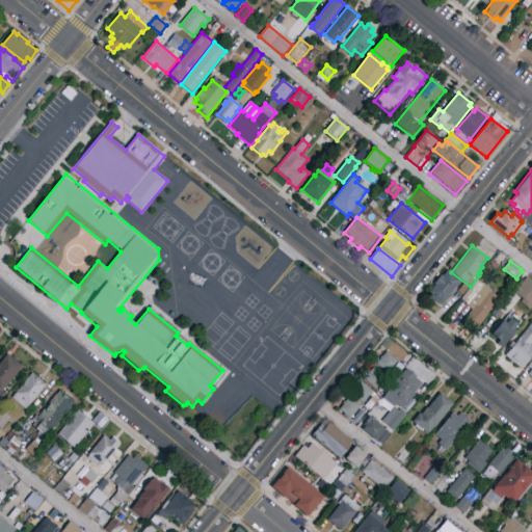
[(444,304),(441,302),(440,304),(431,298),(432,296),(428,293),(434,286),(433,285),(442,274),(443,275),(447,270),(461,282),(457,288),(459,289),(452,297),(450,296),(444,304)]
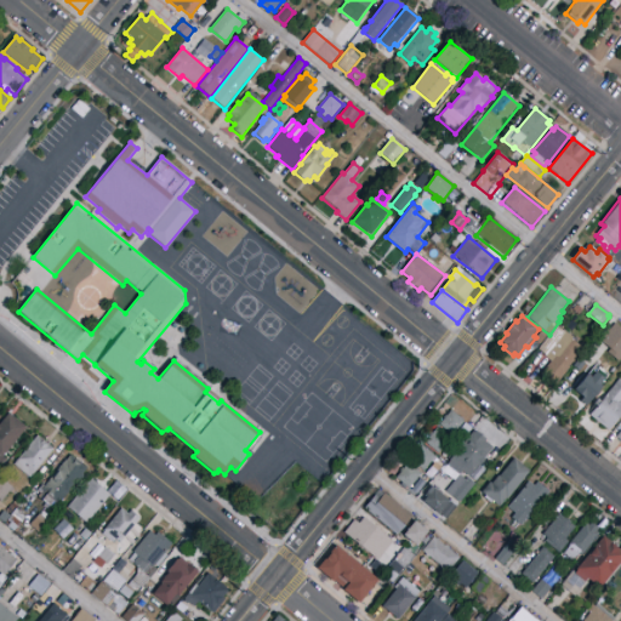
[(620,359),(619,363),(616,360),(614,363),(604,354),(608,349),(599,342),(607,334),(605,334),(615,323),(620,328),(620,359)]
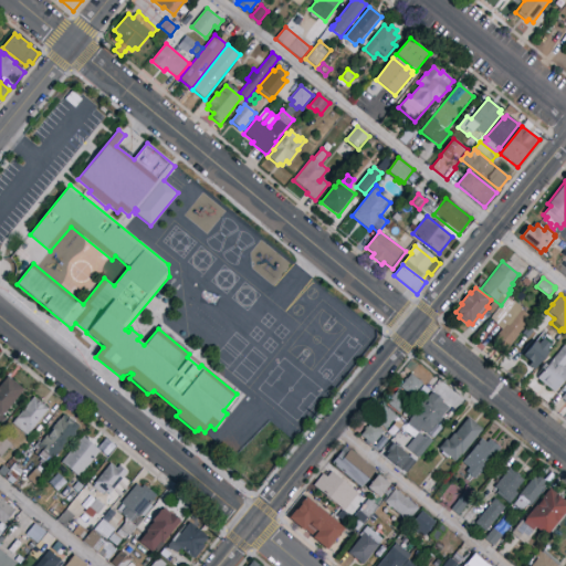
[(505,353),(492,343),(502,331),(496,324),(491,318),(509,296),(523,307),(522,310),(532,318),(519,335),(520,335),(505,353)]
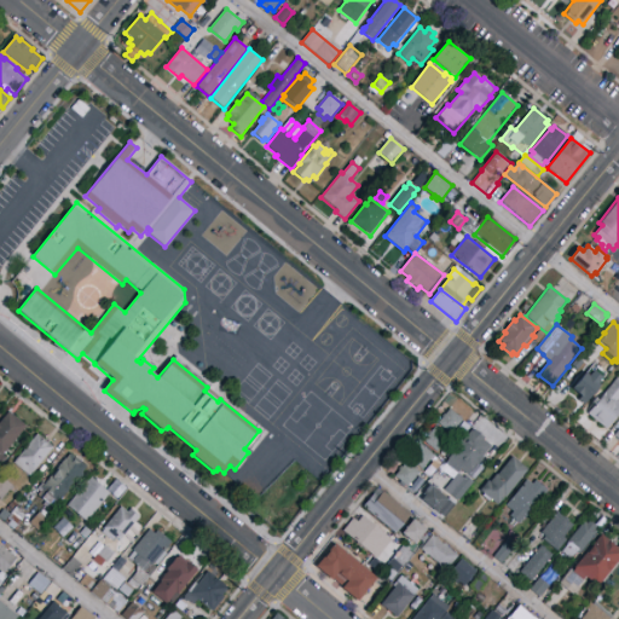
[(585,405),(576,397),(577,394),(572,391),(590,368),(603,379),(599,385),(601,387),(585,405)]
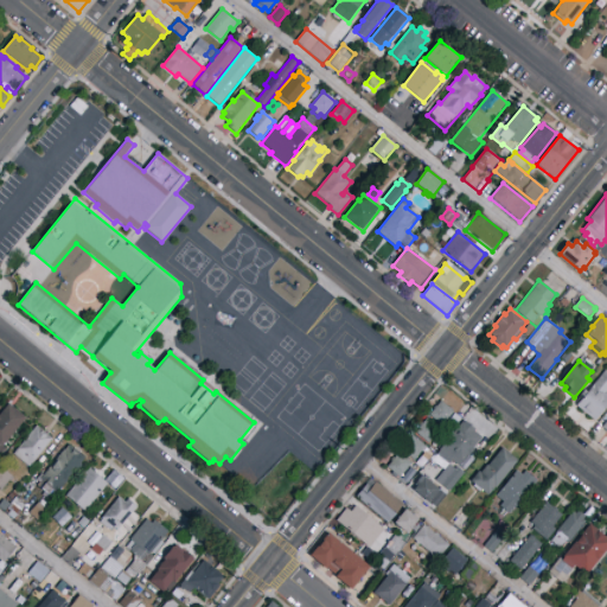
[(596,422),(576,406),(605,370),(606,371),(606,406),(604,410),(605,411),(596,422)]
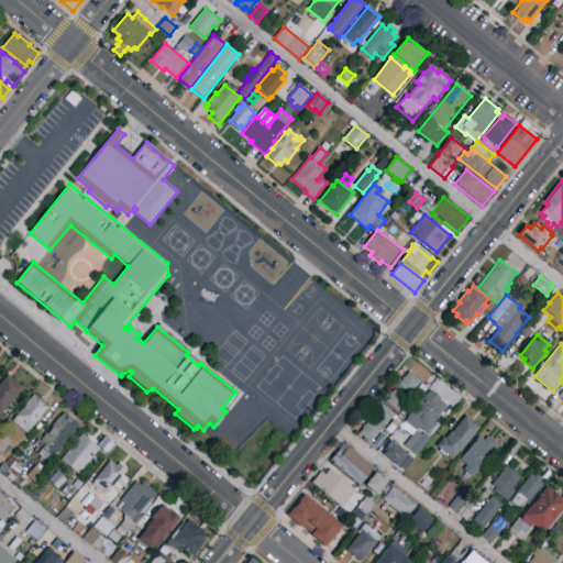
[(410,396),(398,386),(409,372),(421,382),(410,396)]
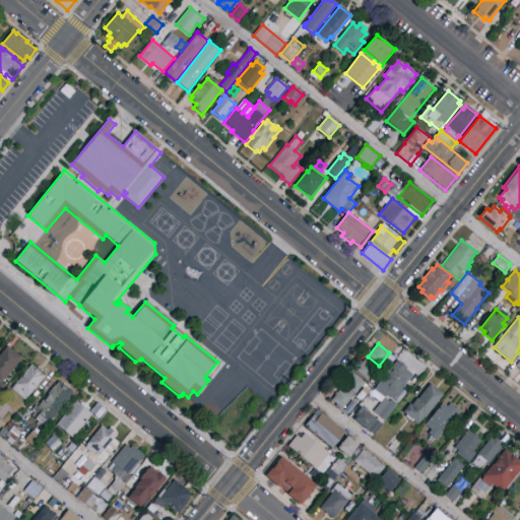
[(2,384),(0,382),(0,353),(7,345),(22,359),(2,384)]
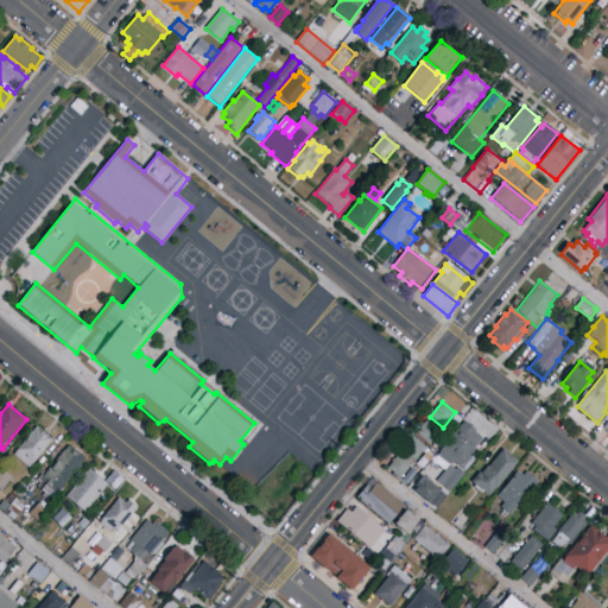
[(458,425),(453,420),(457,415),(463,419),(458,425)]
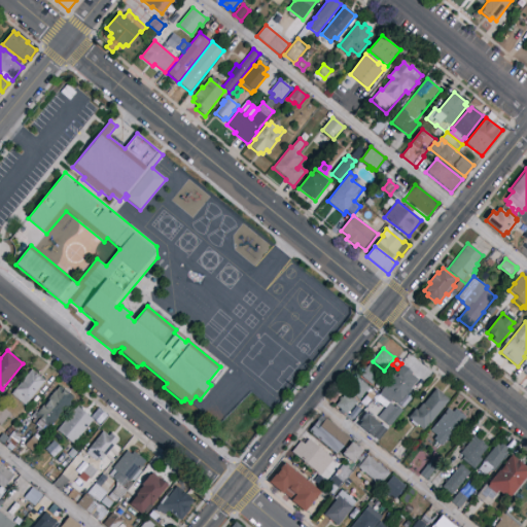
[(371,363),(383,373),(373,386),(360,376),(371,363)]
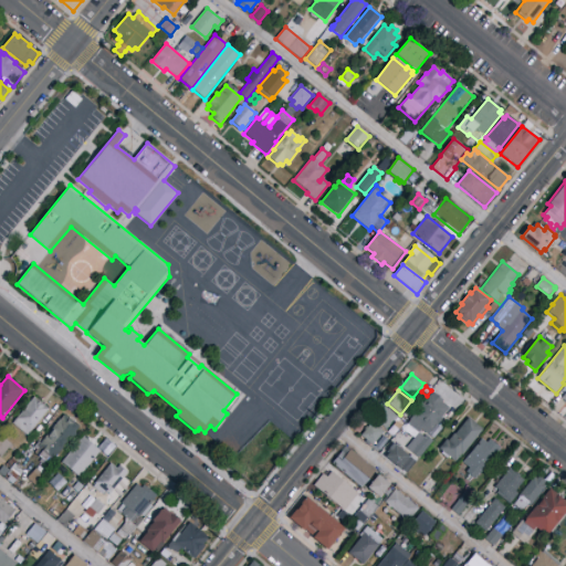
[(409,420),(430,394),(431,395),(433,392),(443,400),(441,402),(449,409),(440,419),(442,420),(438,425),(439,426),(440,425),(442,427),(442,428),(443,429),(435,440),(409,420)]
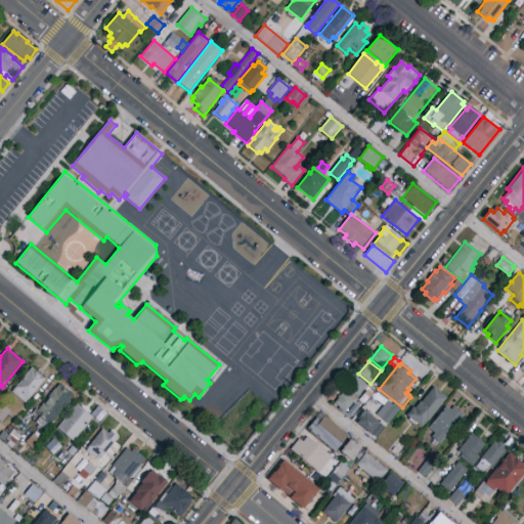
[(26,403),(11,392),(32,367),(46,380),(26,403)]
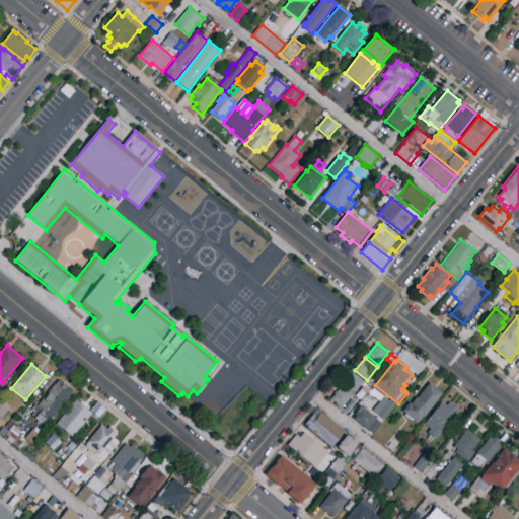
[(353,372),(364,381),(355,394),(343,385),(353,372)]
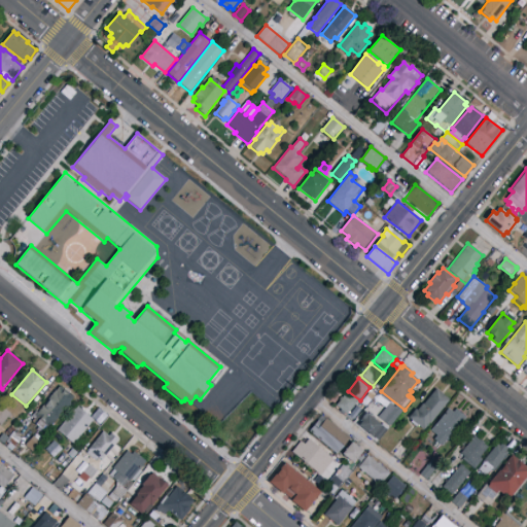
[(50,428),(46,425),(42,430),(35,425),(39,420),(35,417),(38,414),(37,414),(56,390),(57,390),(60,386),(74,397),(70,402),(71,405),(67,410),(65,409),(50,428)]
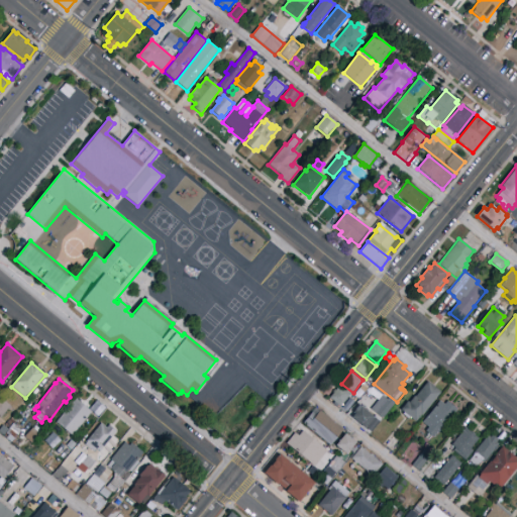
[(347,400),(351,404),(347,409),(343,406),(341,408),(339,406),(337,407),(333,404),(334,402),(329,398),(335,391),(329,387),(334,381),(351,395),(347,400)]
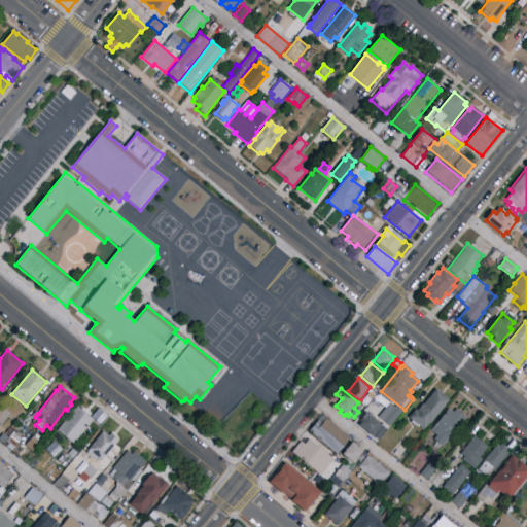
[(450,400),(430,424),(429,424),(424,430),(418,426),(417,427),(410,422),(412,421),(409,418),(415,410),(417,411),(422,403),(423,405),(436,389),(450,400)]
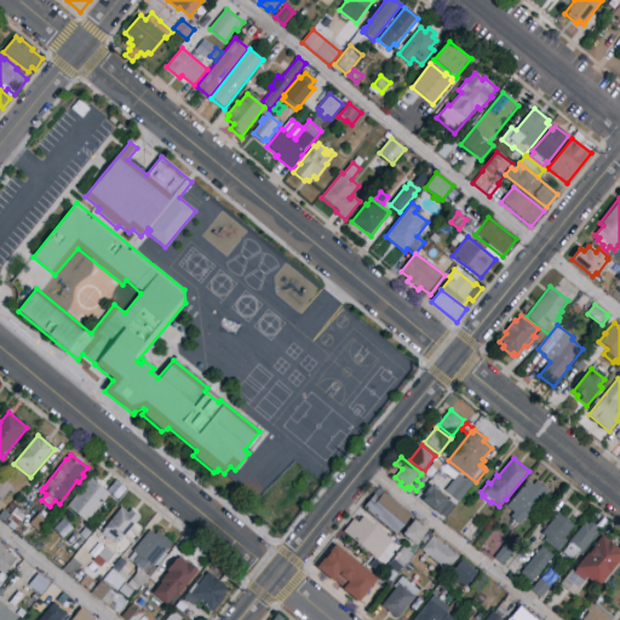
[(459,501),(446,491),(453,481),(438,470),(442,465),(445,466),(448,461),(475,483),(459,501)]
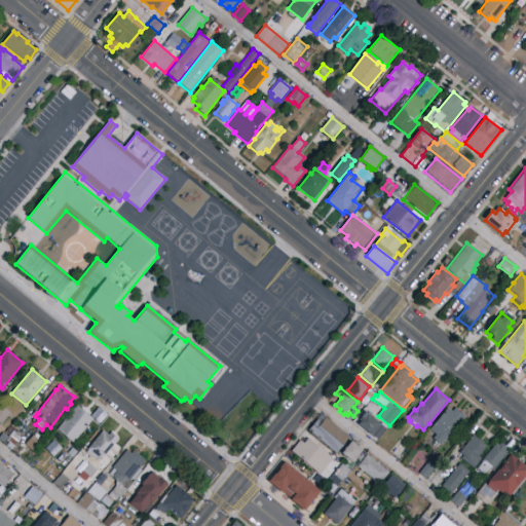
[(2,425),(0,423),(0,403),(11,413),(12,415),(10,418),(8,417),(2,425)]
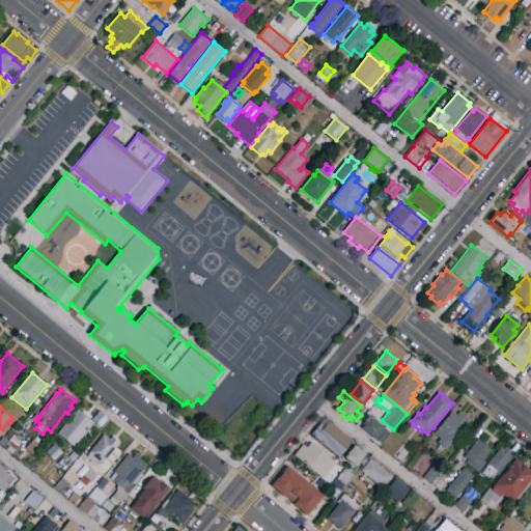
[(372,407),(379,413),(374,418),(368,413),(372,407)]
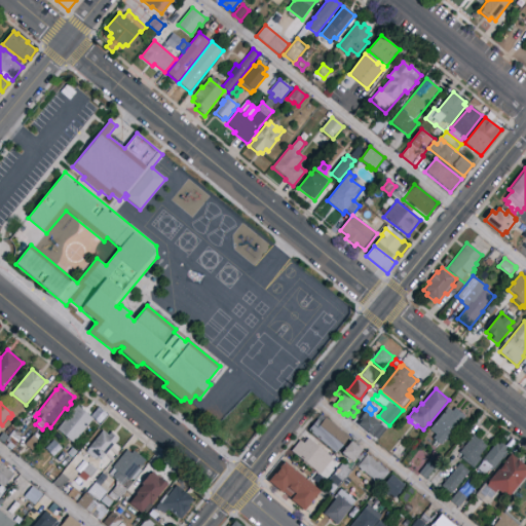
[(73,444),(57,429),(77,405),(94,419),(73,444)]
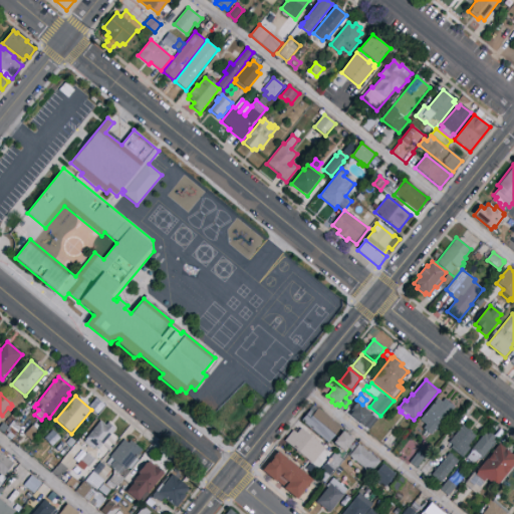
[(94,413),(102,404),(92,396),(85,406),(94,413)]
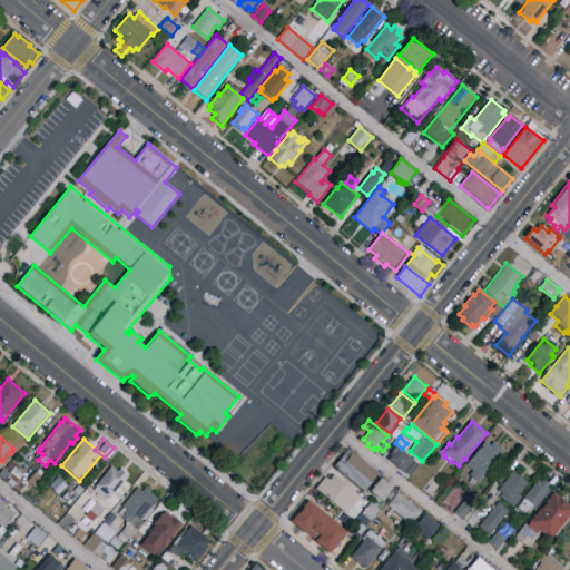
[(479,482),(469,474),(472,471),(465,465),(484,442),(490,446),(493,443),(503,451),(479,482)]
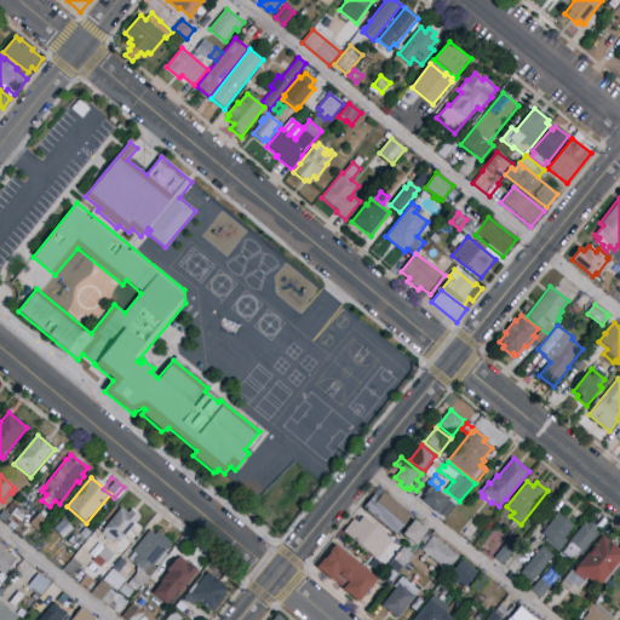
[(431,484),(448,499),(449,498),(458,504),(445,520),(422,501),(425,497),(423,495),(431,484)]
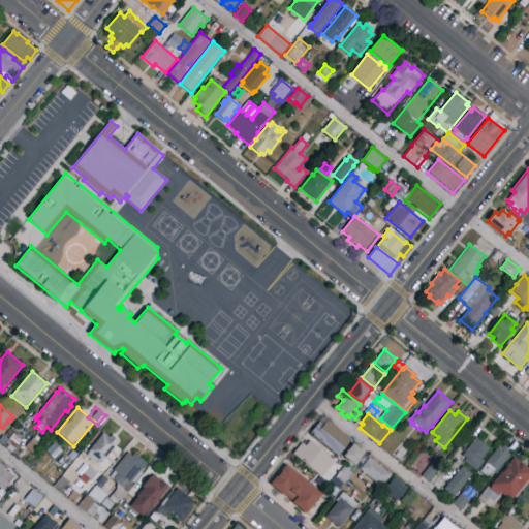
[(337,457),(309,433),(322,416),(350,440),(337,457)]
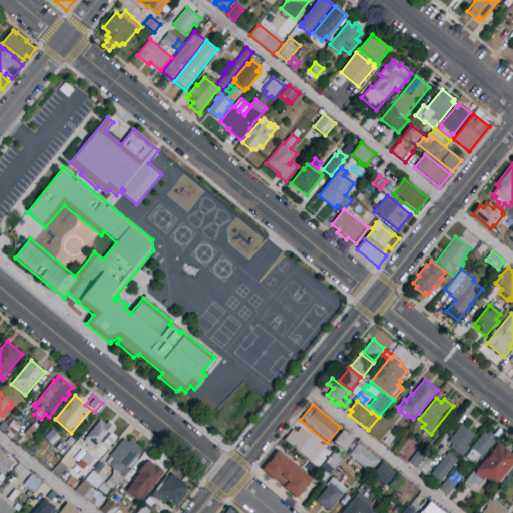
[(85,439),(100,420),(105,425),(108,422),(116,429),(99,449),(94,446),(92,448),(84,442),(86,439),(85,439)]
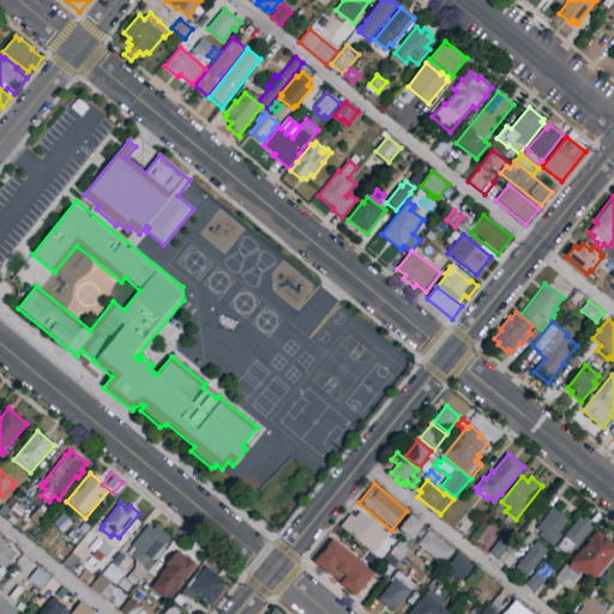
[(13,527),(4,518),(5,518),(0,513),(0,509),(4,505),(10,510),(16,504),(25,512),(13,527)]
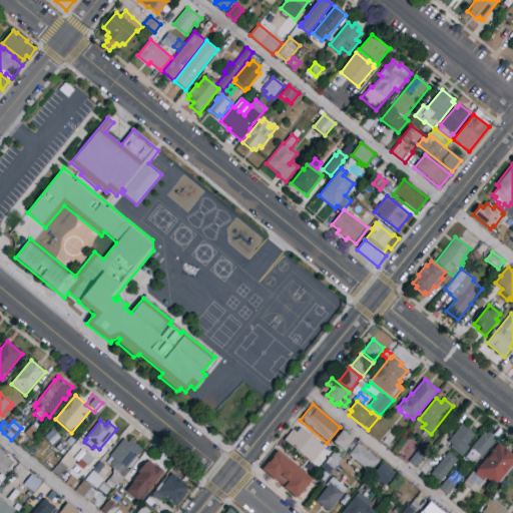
[(24,434),(32,425),(40,432),(32,440),(24,434)]
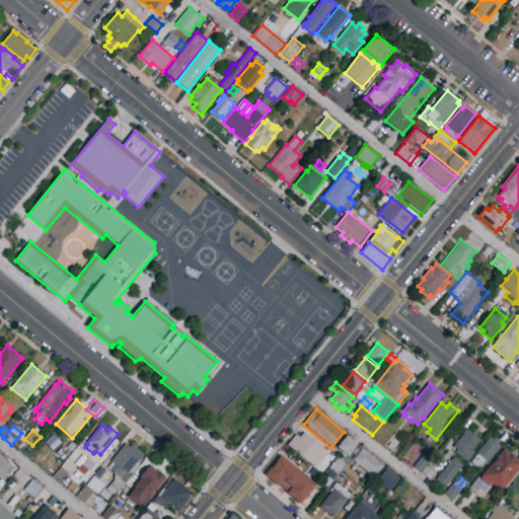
[(54,430),(63,437),(55,447),(46,440),(54,430)]
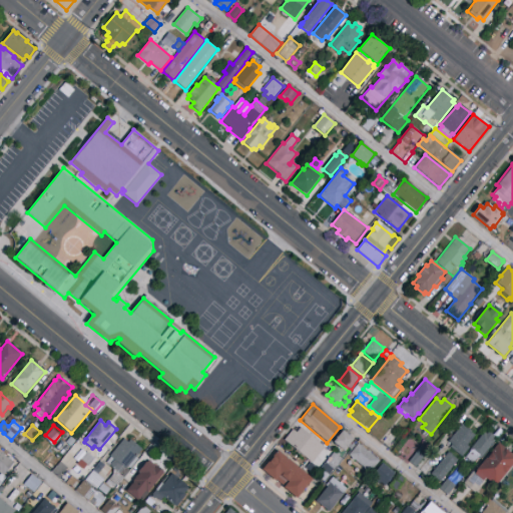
[(461,425),(475,436),(467,446),(470,447),(462,457),(449,447),(451,445),(449,443),(449,440),(461,425)]
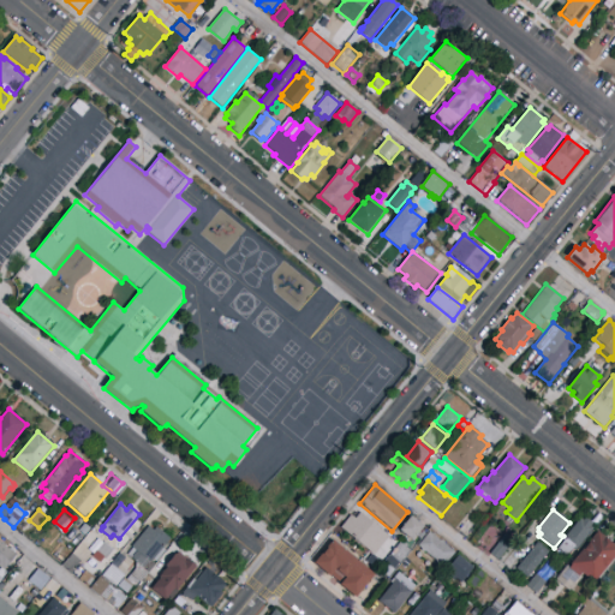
[(374,555),(340,527),(351,515),(354,519),(360,513),(389,537),(374,555)]
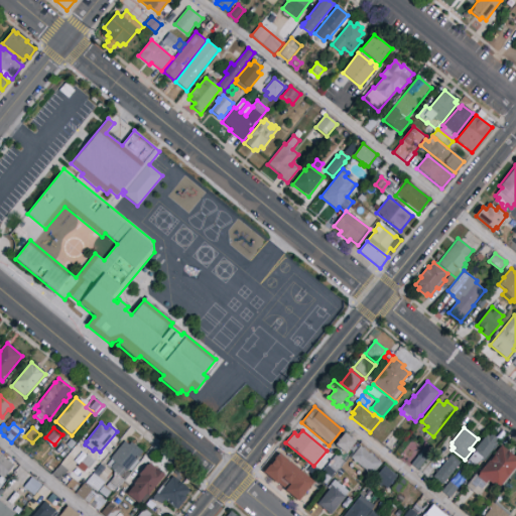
[(345,433),(356,442),(346,455),(335,444),(345,433)]
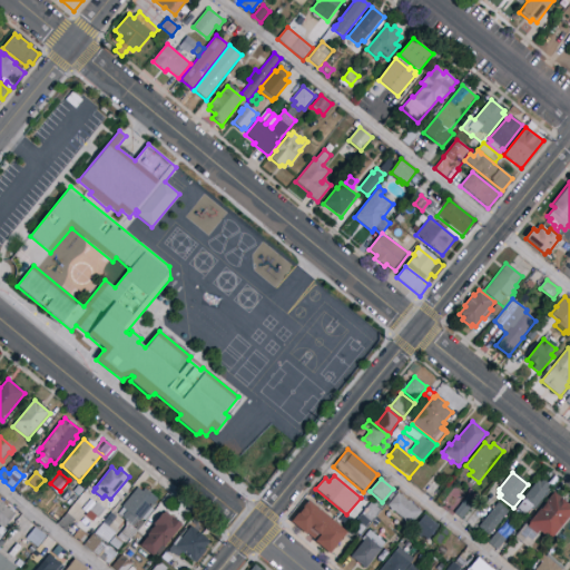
[(533,511),(531,509),(526,516),(517,508),(522,501),(521,501),(538,481),(540,482),(542,480),(550,485),(548,489),(550,491),(533,511)]
